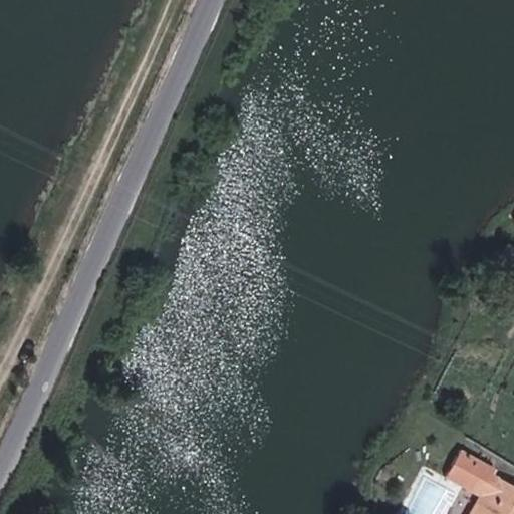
[(469,467),(474,457),(461,450),(447,474),(465,483),(473,469),(469,467)]
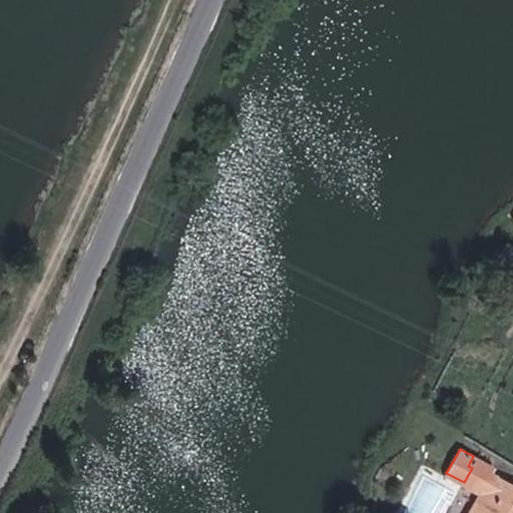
[(468,466),(472,468),(477,459),(473,456),(468,466)]
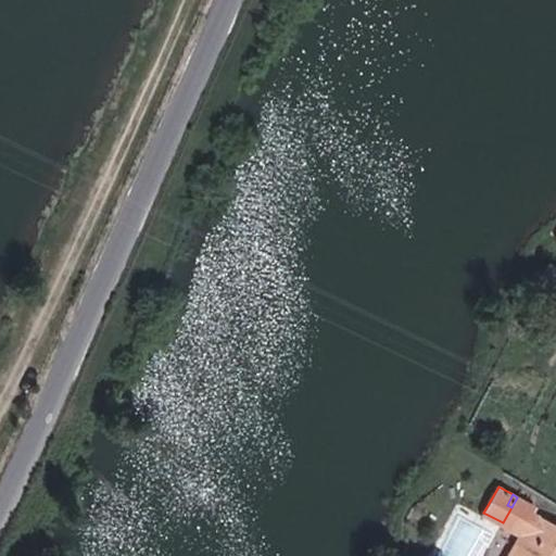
[(512,507),(503,523),(519,532),(531,512),(534,506),(517,497),(512,507)]
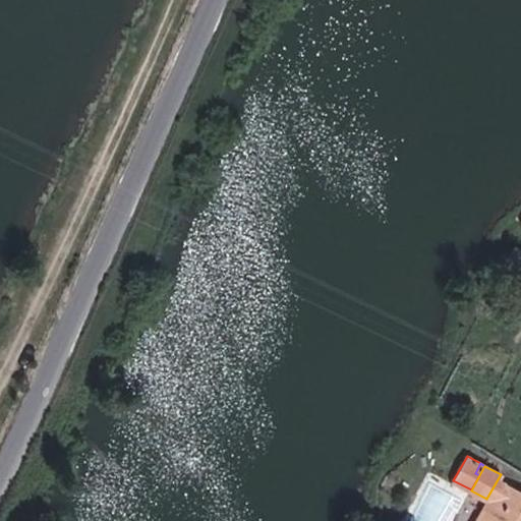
[(498,479),(473,520),(478,520),(489,502),(501,508),(513,487),(498,479)]
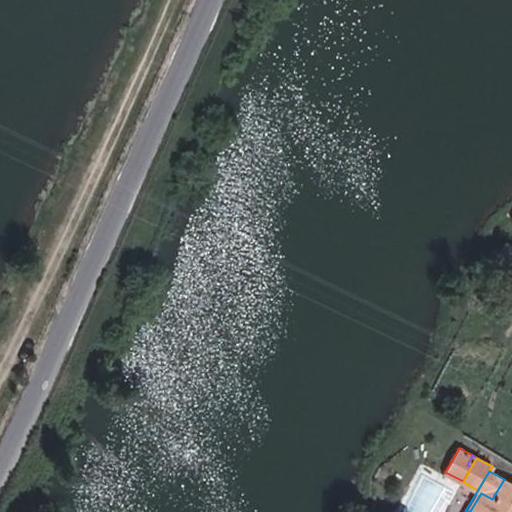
[(470,511),(511,511),(511,483),(504,479),(492,499),(481,493),(470,511)]
